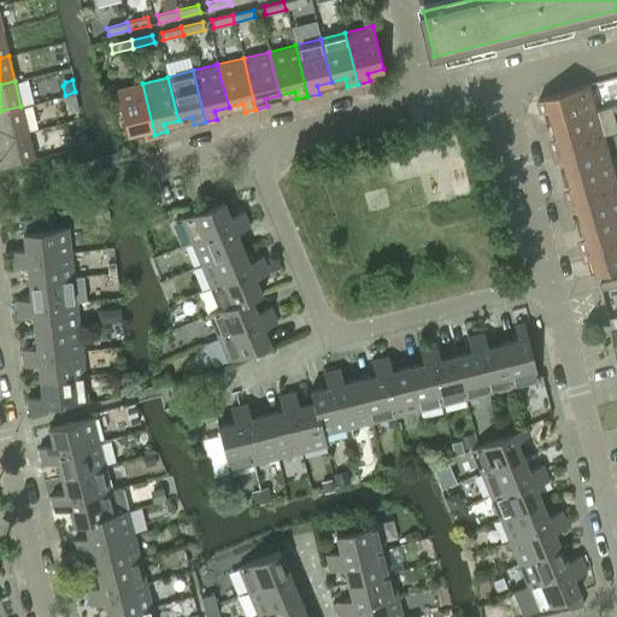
[(154,135),(142,83),(116,89),(127,134),(142,129),(144,137),(154,135)]
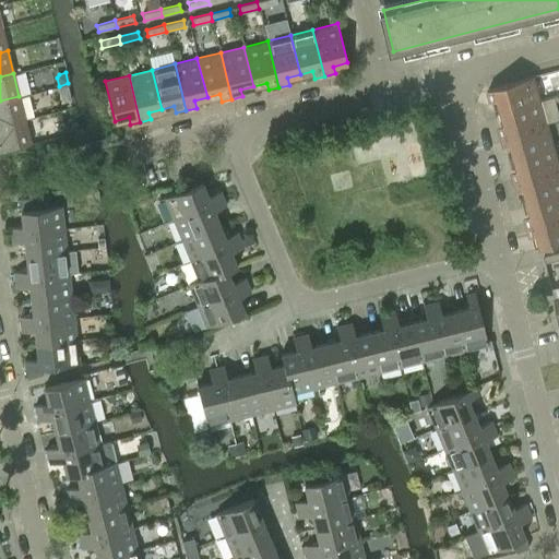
[(534,76),(488,90),(491,100),(498,99),(501,111),(540,100),(534,76)]
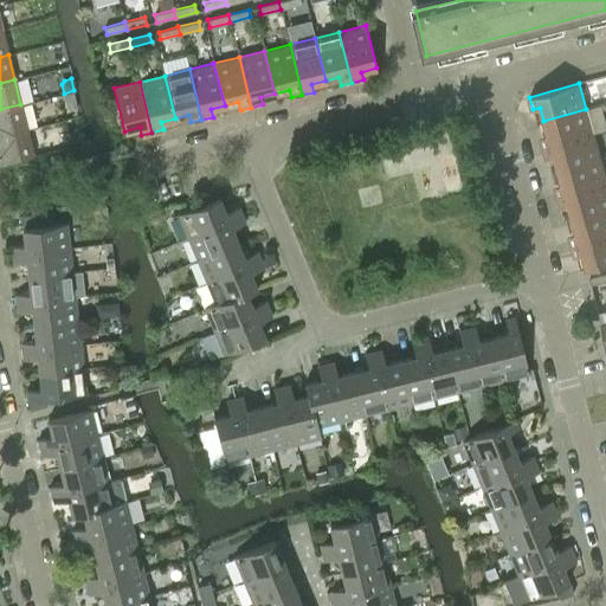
[(75,91),(64,94),(66,101),(70,103),(77,101),(75,91)]
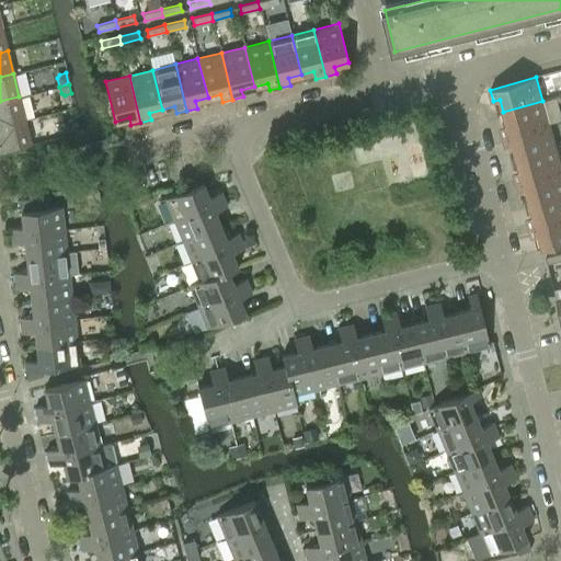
[(19,96),(0,101),(0,125),(25,119),(19,96)]
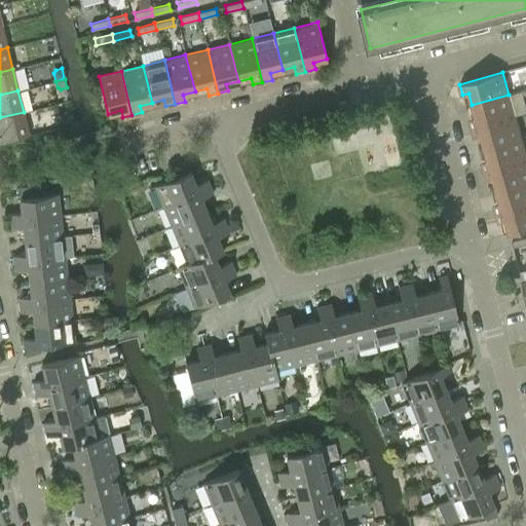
[(509,95),(472,105),(476,117),(468,118),(472,128),(515,115),(509,95)]
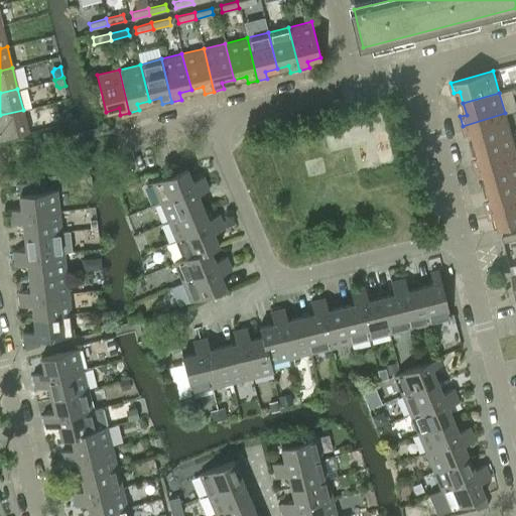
[(23,110),(0,115),(0,139),(28,132),(23,110)]
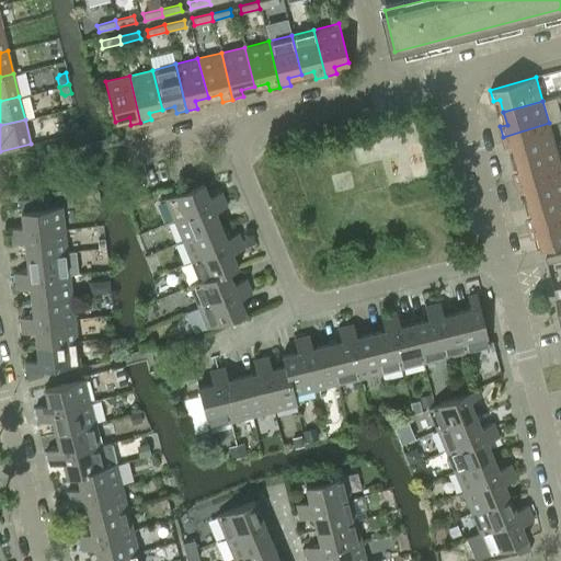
[(72,122),(70,126),(71,132),(80,129),(78,121),(72,122)]
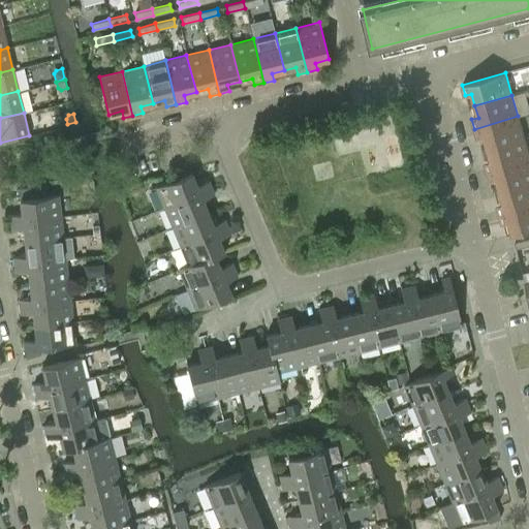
[(518,116),(474,129),(477,138),(484,136),(488,148),(524,137),(518,116)]
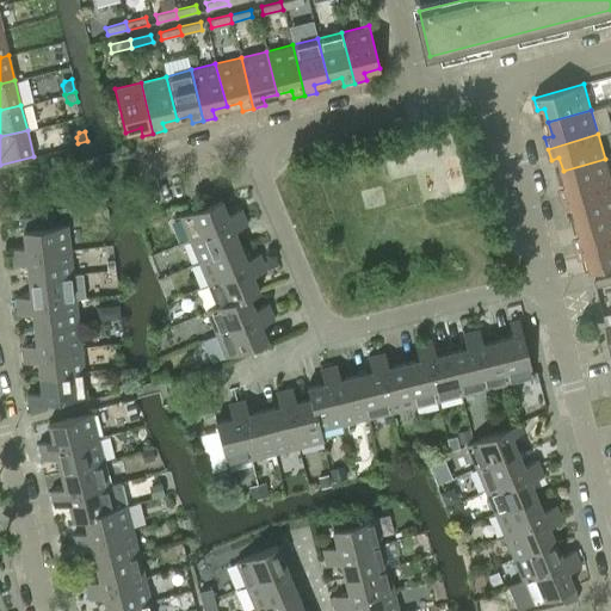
[(610,177),(605,159),(563,171),(567,185),(559,187),(562,198),(610,184),(610,177)]
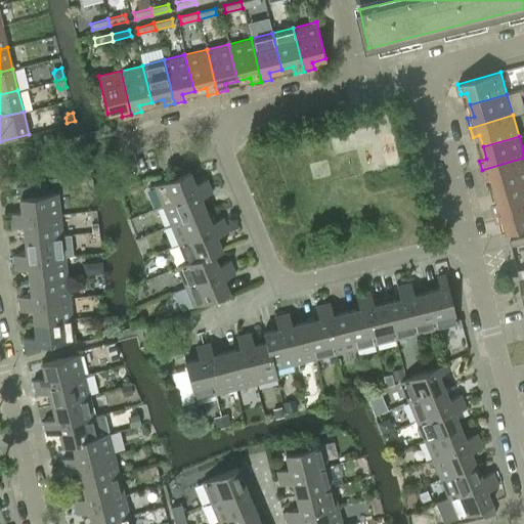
[(523,158),(482,170),(485,179),(491,177),(495,189),(523,180),(523,158)]
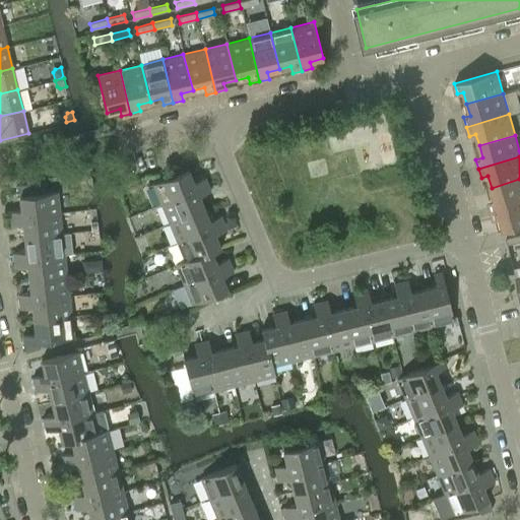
[(152,184),(160,203),(207,184),(204,178),(193,182),(188,169),(152,184)]
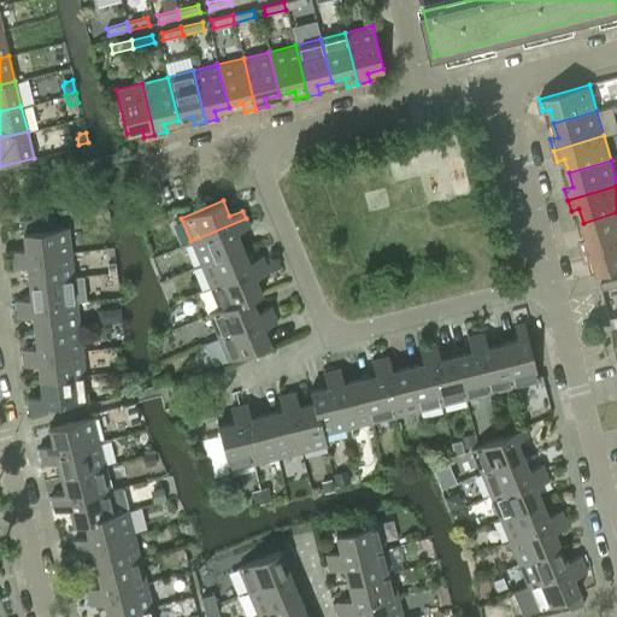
[(616,240),(616,212),(583,223),(587,236),(579,239),(582,251),(616,240)]
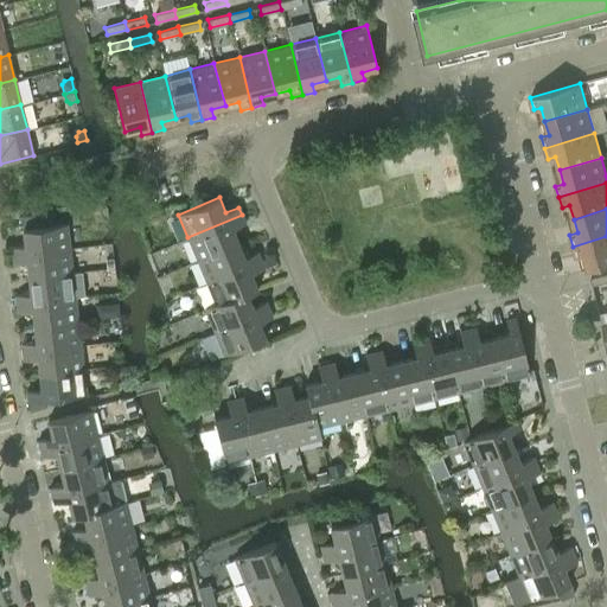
[(69,248),(66,223),(53,225),(52,212),(21,216),(24,246),(10,247),(11,255),(69,248)]
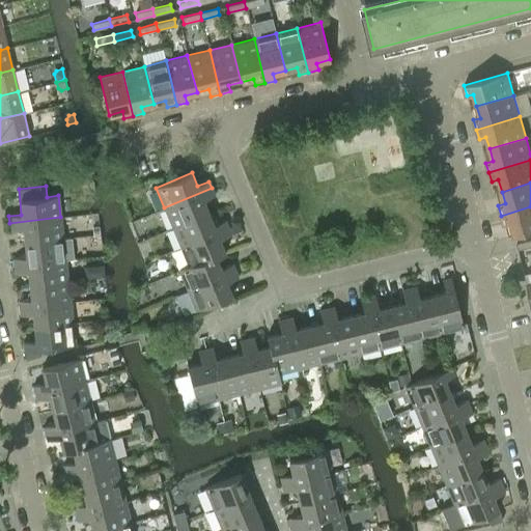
[(207,213),(202,199),(215,195),(212,188),(164,207),(172,227),(207,213)]
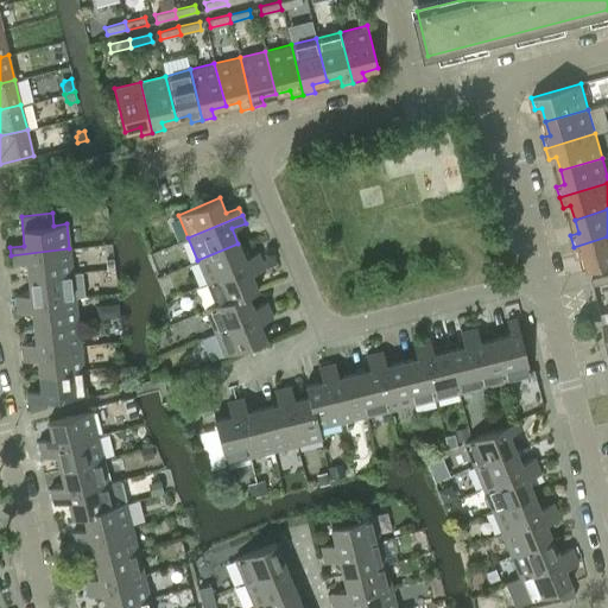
[(607,236),(574,247),(577,258),(584,255),(589,271),(607,264),(607,236)]
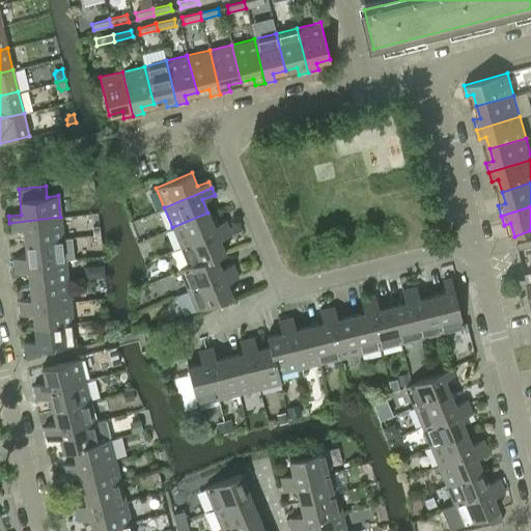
[(207,213),(172,227),(180,247),(227,227),(225,220),(214,225),(207,213)]
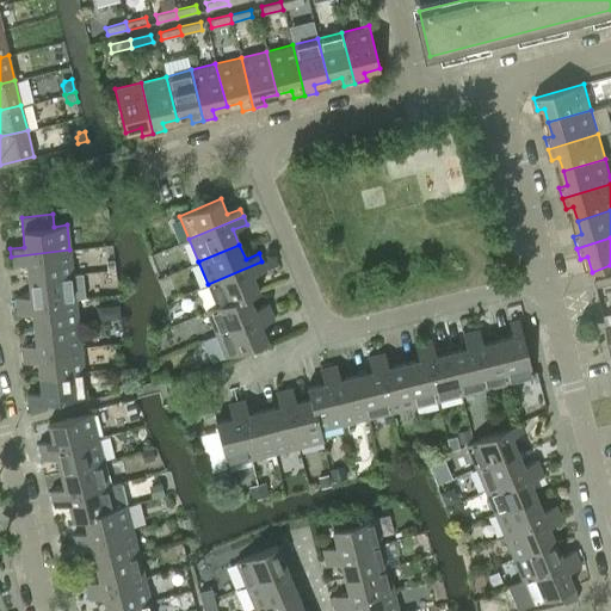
[(69,250),(11,257),(12,265),(26,264),(28,279),(72,275),(69,250)]
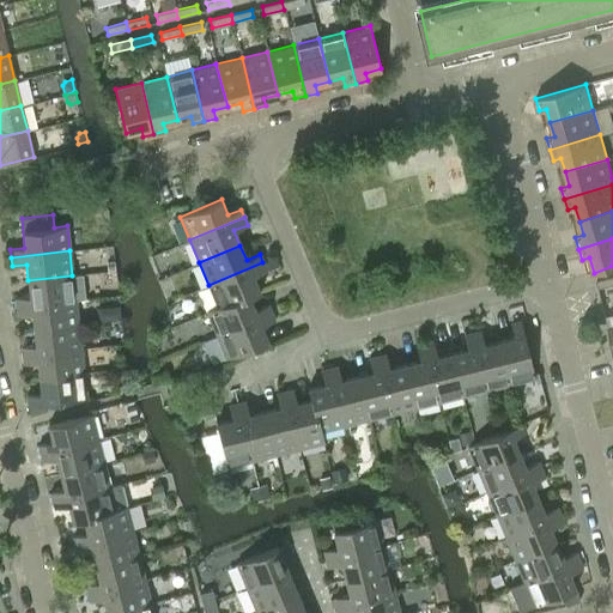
[(274,258),(262,262),(266,271),(278,266),(274,258)]
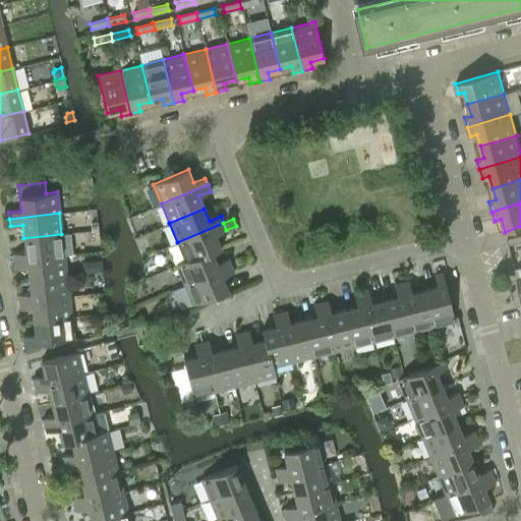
[(221,248),(215,234),(226,230),(223,223),(177,242),(184,261),(185,262),(211,250),(212,251),(221,248)]
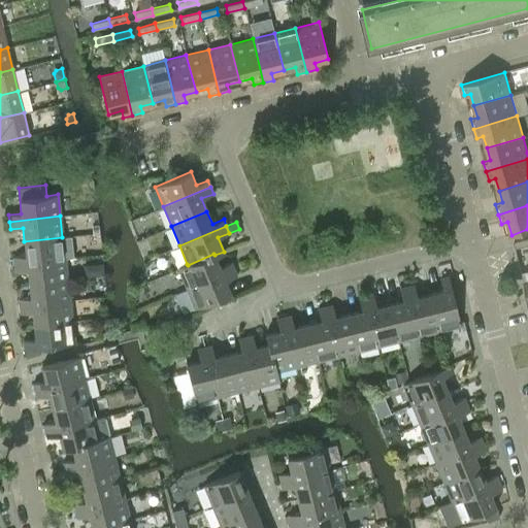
[(62,237),(24,241),(26,255),(13,256),(14,264),(65,258),(62,237)]
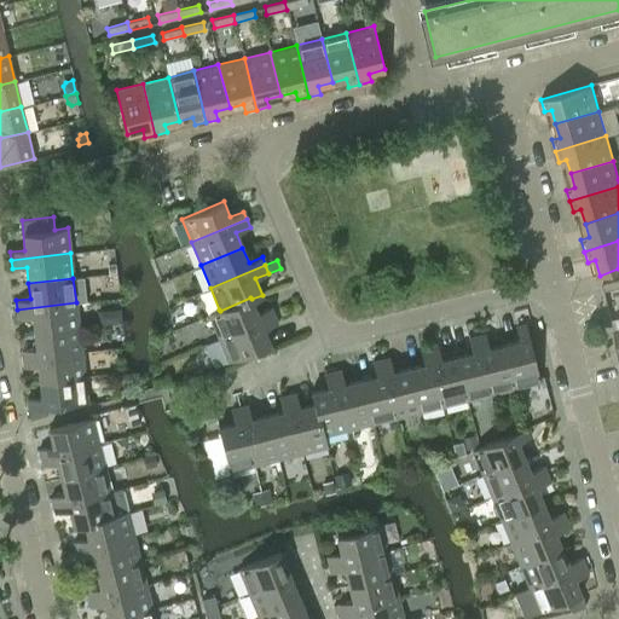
[(618,278),(602,283),(603,291),(618,287),(618,278)]
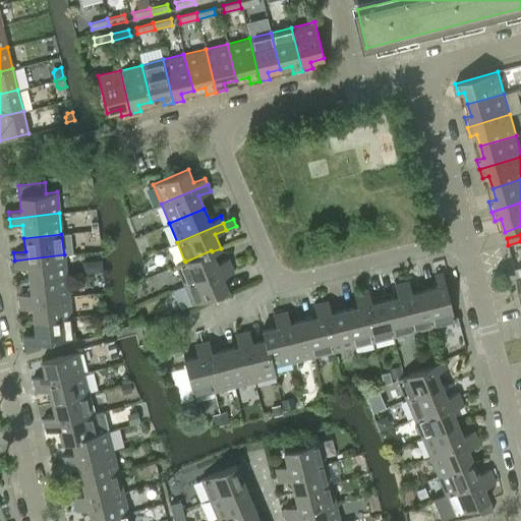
[(184,284),(230,265),(227,258),(216,264),(212,251),(211,250),(185,262),(184,261),(175,264),(184,284)]
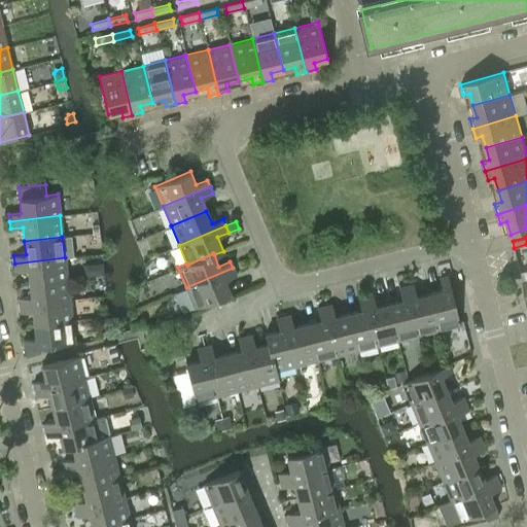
[(65,257),(14,264),(15,271),(28,269),(29,283),(67,278),(65,257)]
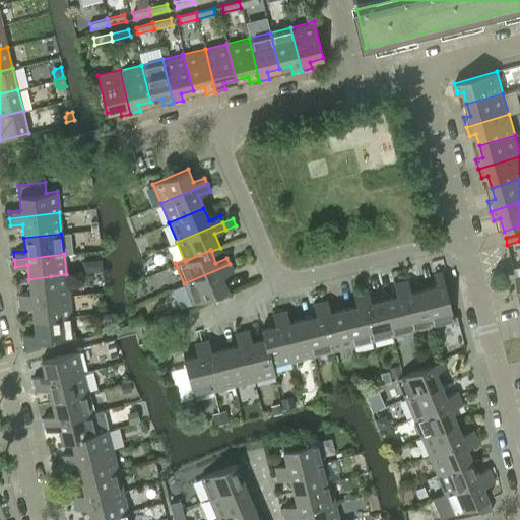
[(230,264),(184,283),(192,304),(226,289),(221,276),(233,271),(230,264)]
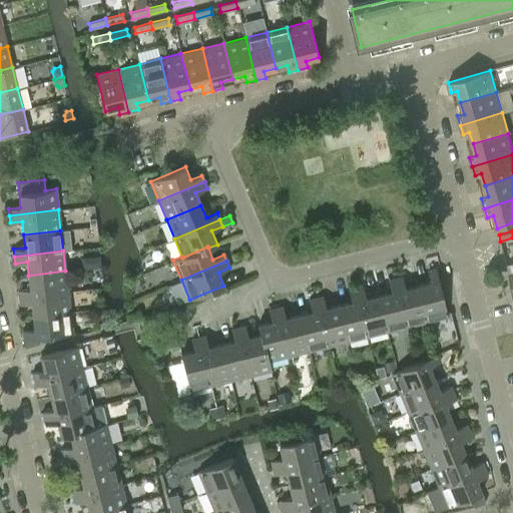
[(447,316),(435,269),(428,270),(430,282),(418,285),(427,321),(447,316)]
